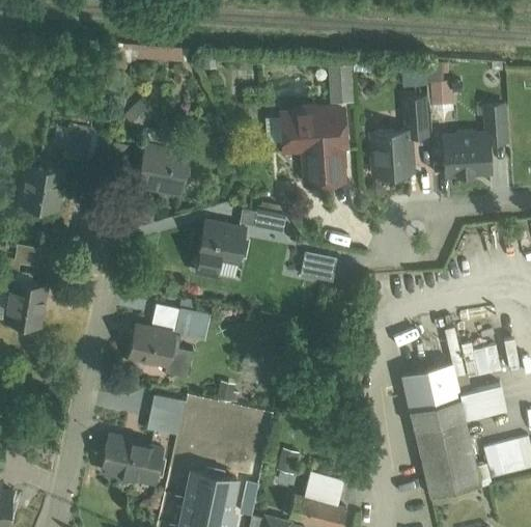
[(188,48),(117,44),(117,59),(187,63),(188,48)]
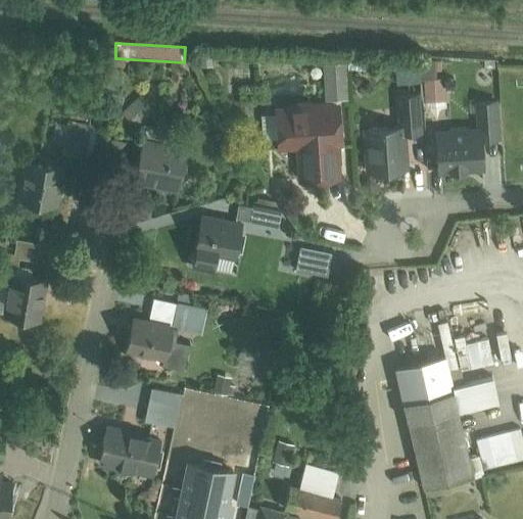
[(434,60),(423,60),(425,104),(447,103),(446,80),(435,80),(434,60)]
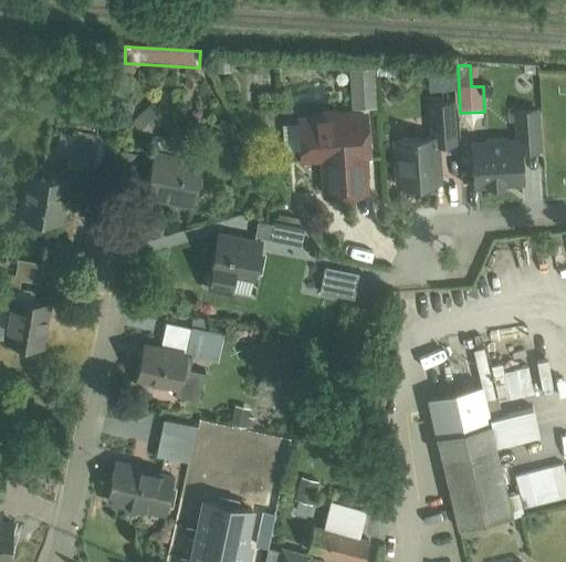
[(454,69),(428,70),(429,90),(454,89),(454,69)]
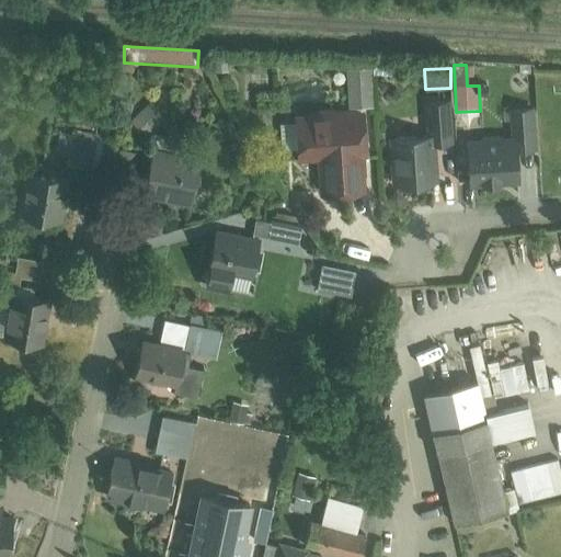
[(428,135),(391,136),(393,185),(435,184),(433,145),(451,144),(450,100),(426,101),(428,135)]
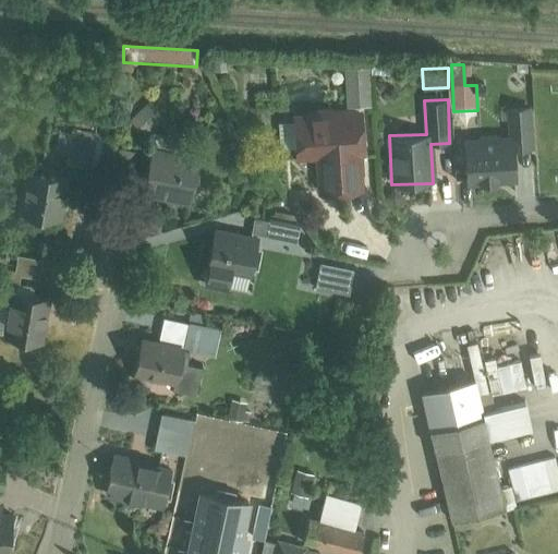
[(104,113),(58,106),(49,159),(96,166),(104,113)]
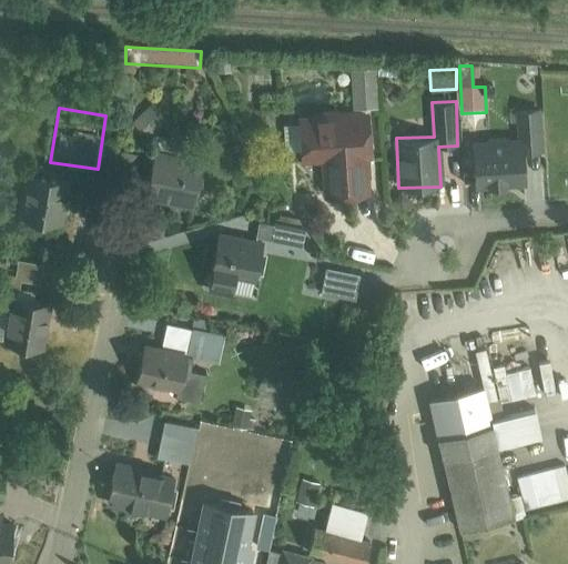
[(509,139),(473,141),(475,189),(527,187),(526,152),(543,151),(541,109),(508,111),(509,139)]
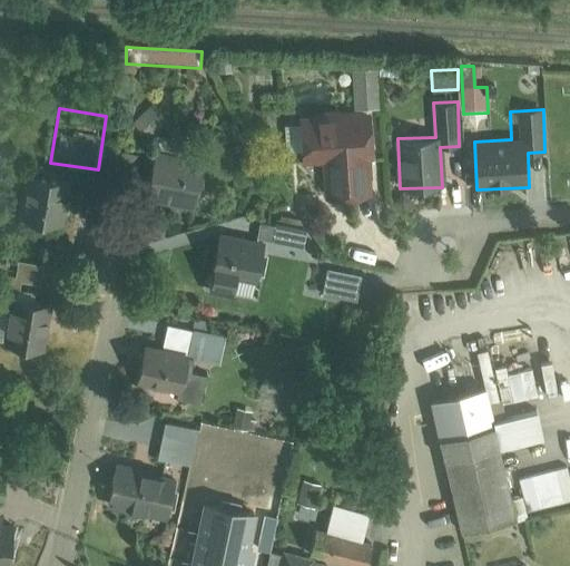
[(335,116),(300,118),(302,163),(323,162),(325,196),(369,194),(367,160),(375,160),(372,110),(335,113),(335,116)]
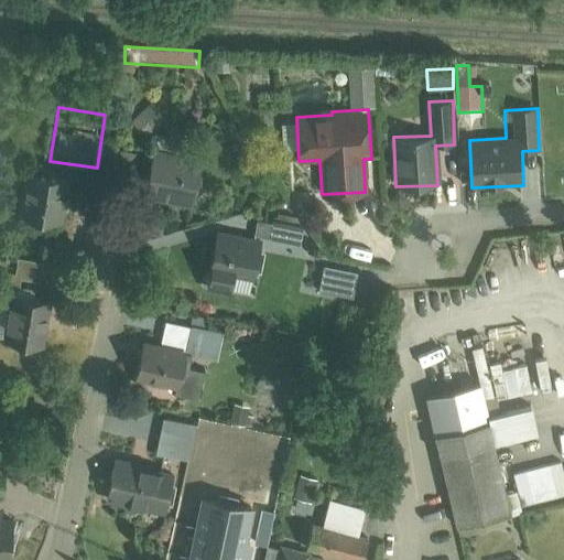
[(155,157),(147,195),(192,205),(201,165),(155,157)]
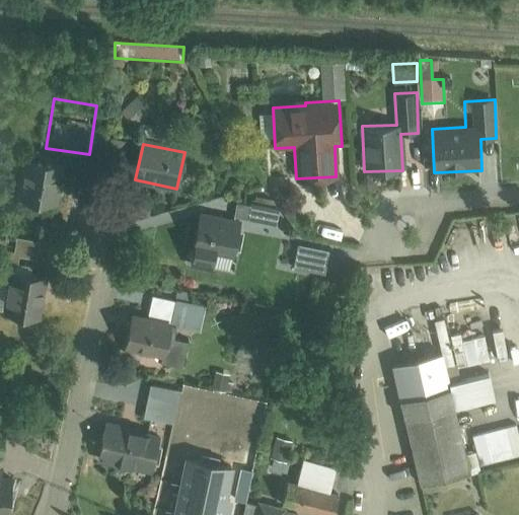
[(63,159),(24,155),(20,200),(59,204),(63,159)]
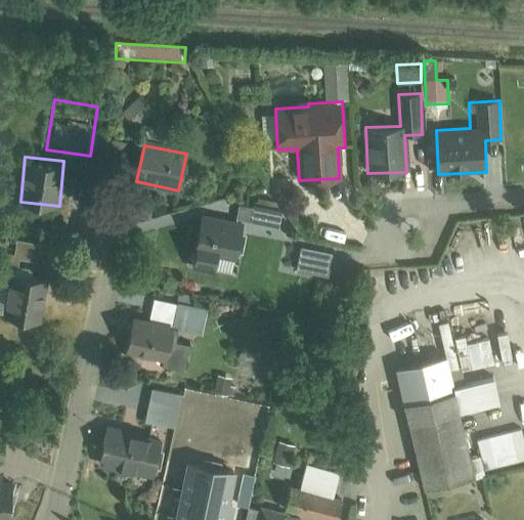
[(281,214),(238,206),(236,220),(279,227),(281,214)]
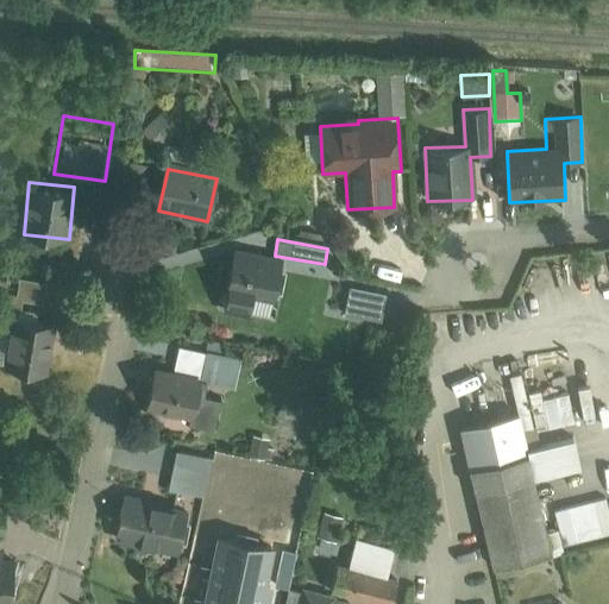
[(282,258),(233,250),(223,313),(248,318),(251,299),(274,302),(276,293),(282,294),(287,269),(281,269),(282,258)]
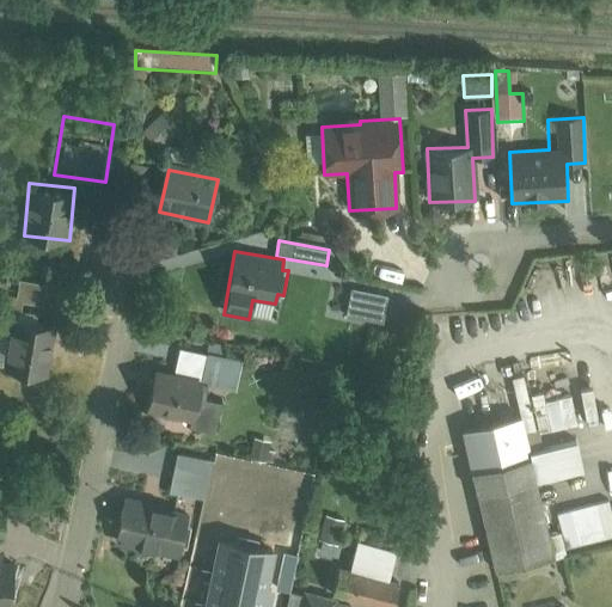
[(0,296),(0,312),(13,314),(16,302),(43,307),(47,286),(18,281),(16,298),(0,294),(0,296)]
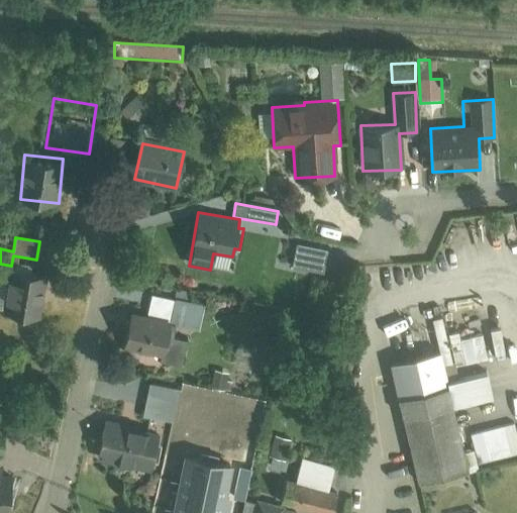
[(330,246),(296,239),(290,268),(325,275),(330,246)]
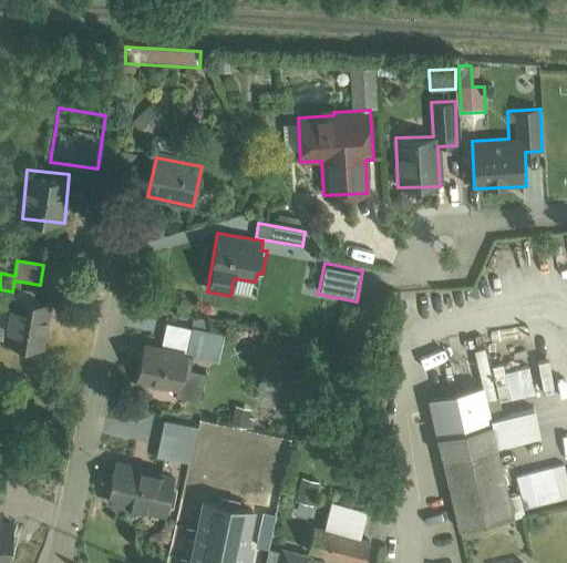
[(54,298),(12,292),(3,343),(44,350),(54,298)]
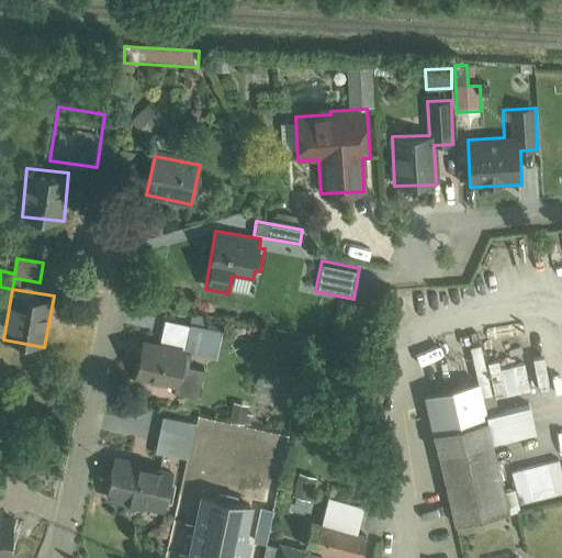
[(182,366),(190,367),(192,356),(218,360),(223,333),(189,326),(184,349),(182,366)]
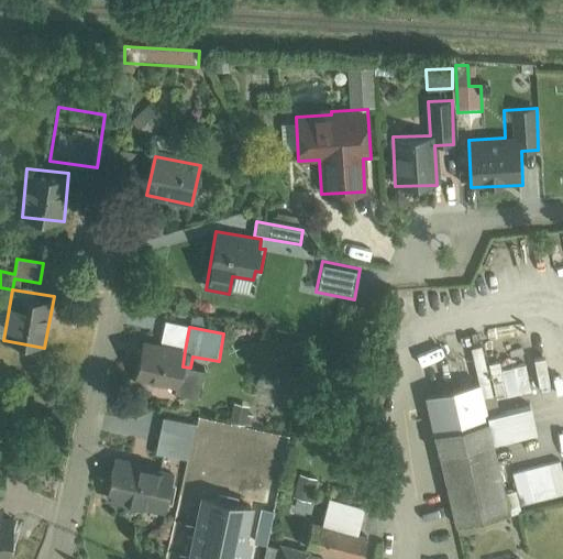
[(185,350),(141,341),(134,377),(173,385),(170,394),(198,399),(205,370),(190,368),(183,366),(185,350)]
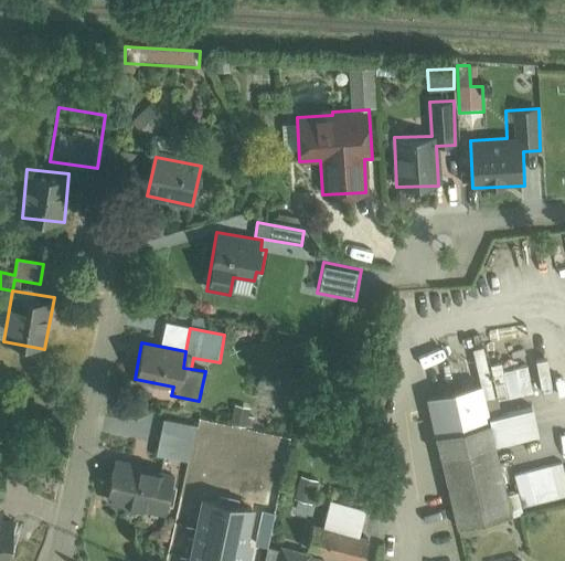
[(481,387),(425,400),(455,529),(511,516),(505,495),(493,441),(487,413),(481,387)]
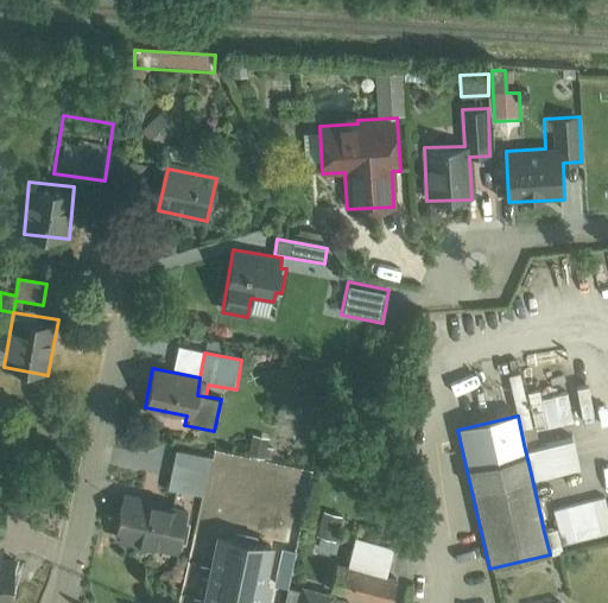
[(575,435),(524,444),(531,474),(581,465),(575,435)]
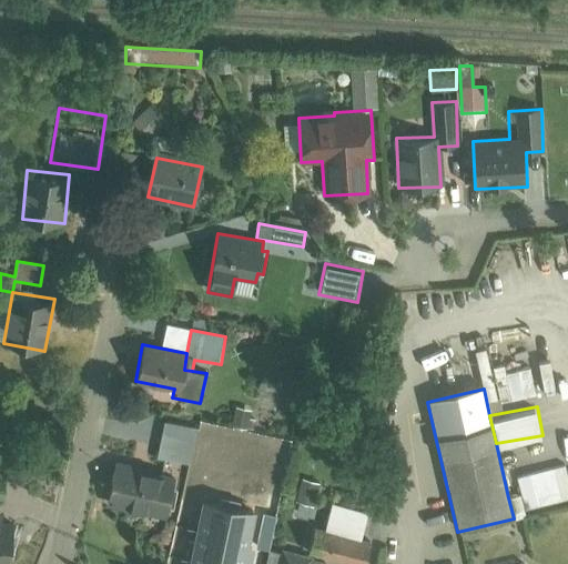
[(253,413),(236,411),(233,430),(250,432),(253,413)]
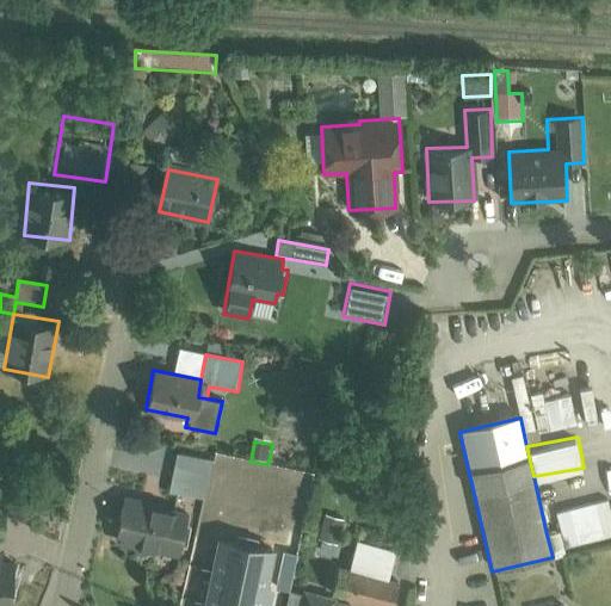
[(213,461),(176,453),(170,493),(207,500),(213,461)]
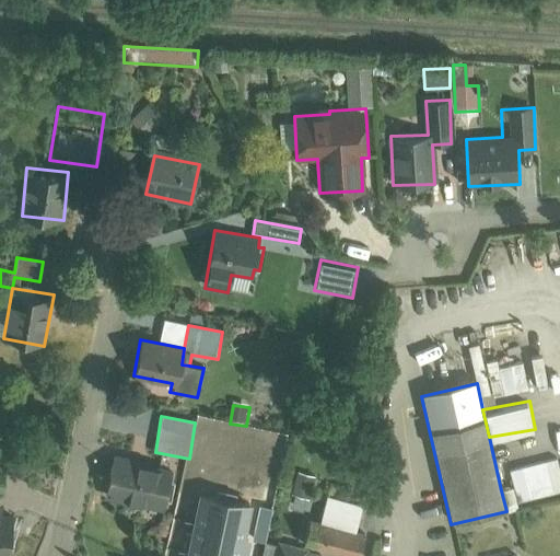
[(173,466),(114,455),(105,500),(165,510),(173,466)]
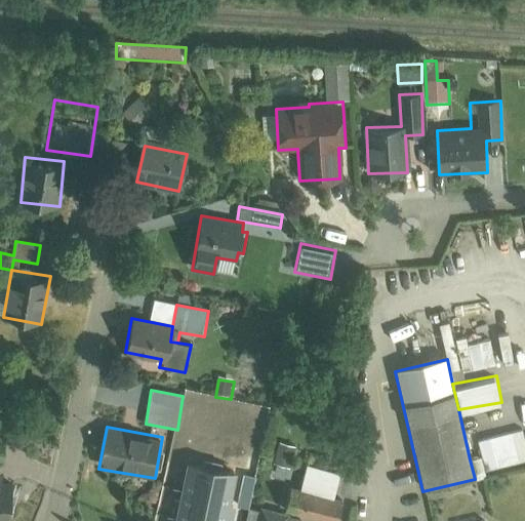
[(481,456),(470,459),(475,479),(487,476),(486,471),(524,462),(524,438),(523,431),(478,442),(481,456)]
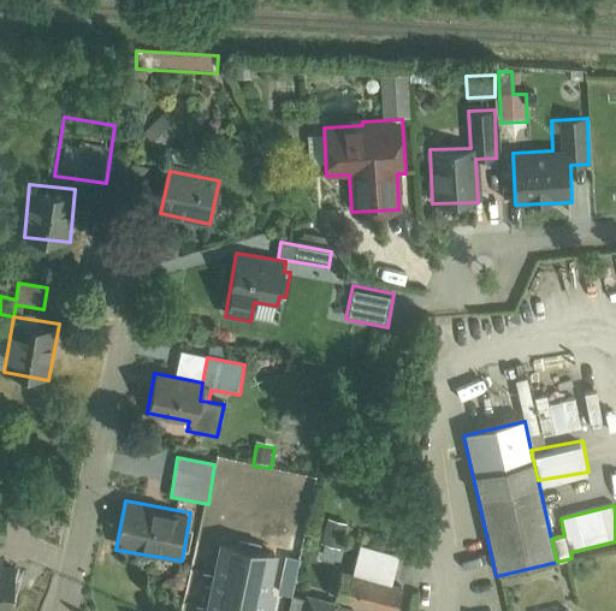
[(348,528),(327,523),(320,547),(341,553),(348,528)]
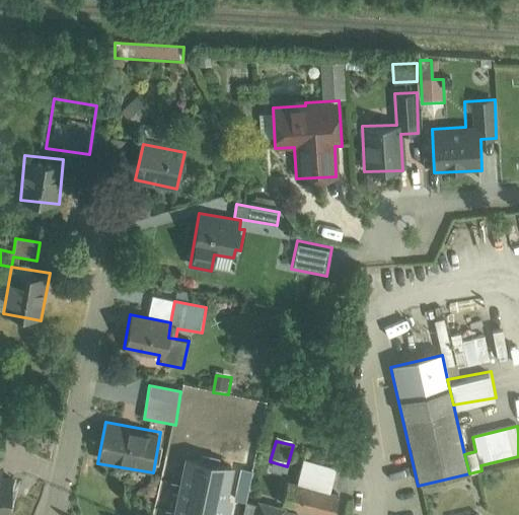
[(287,483),(282,506),(292,508),(319,514),(335,514),(339,495),(331,494),(338,468),(303,460),(298,485),(287,483)]
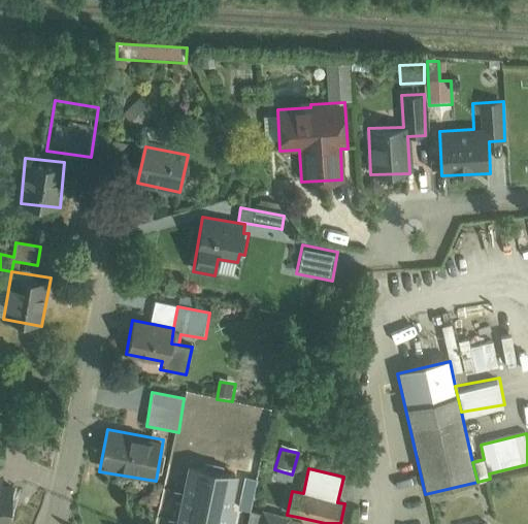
[(230,523),(238,483),(189,472),(178,523),(230,523)]
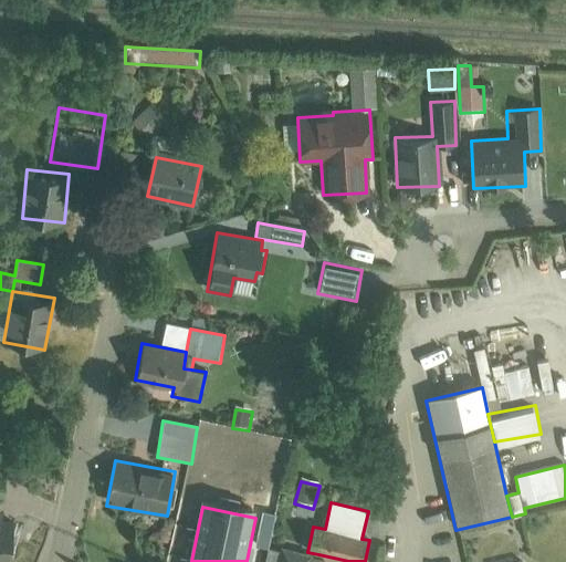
[(0,510),(0,559),(8,561),(14,512),(0,510)]
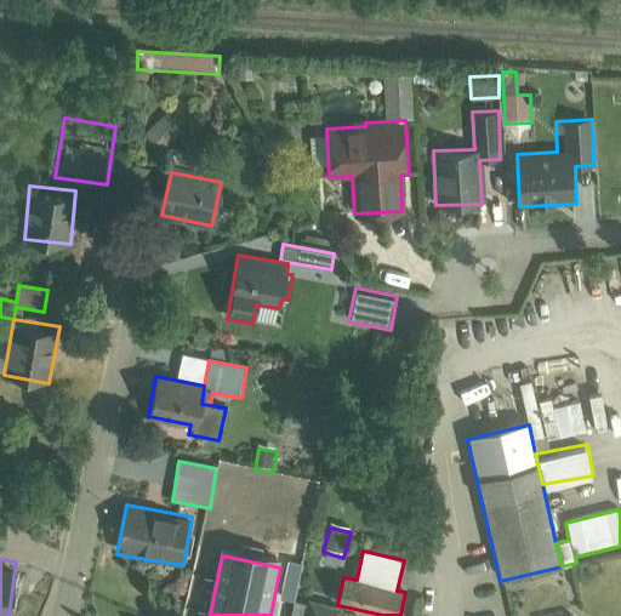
[(303,571),(289,569),(281,608),(294,610),(292,615),(305,615),(307,605),(297,604),(303,571)]
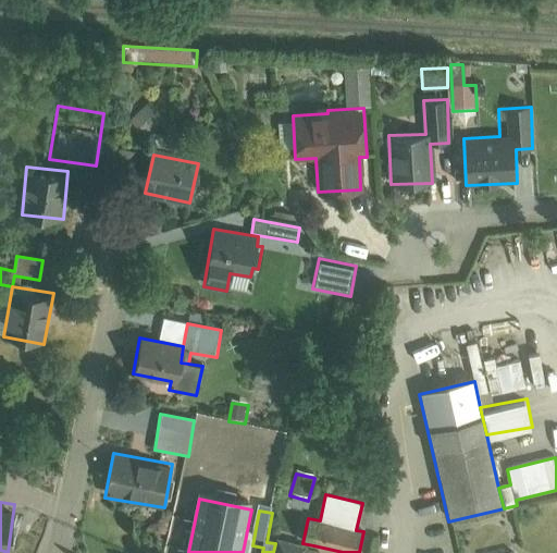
[(312,552),(313,545),(302,543),(276,539),(275,543),(273,552),(312,552)]
